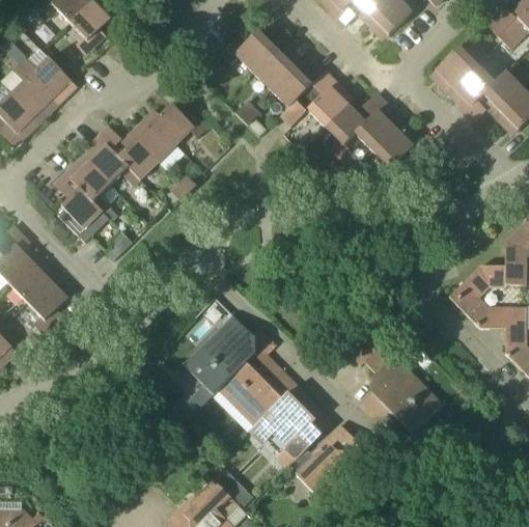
[(56,6),(71,21),(91,0),(44,0),(38,5),(48,15),(56,6)]
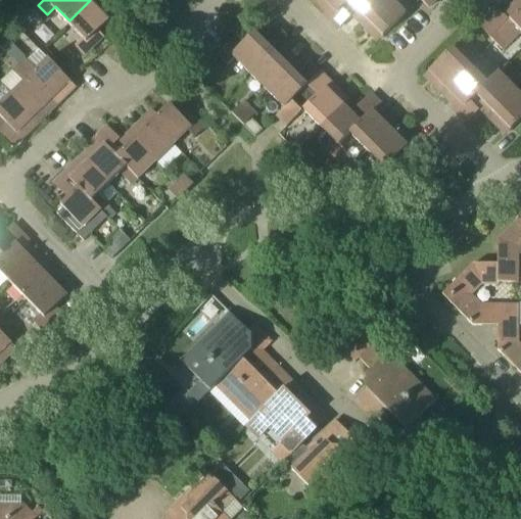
[(109,17),(92,0),(90,0),(69,20),(84,36),(76,44),(85,52),(104,33),(99,28),(109,17)]
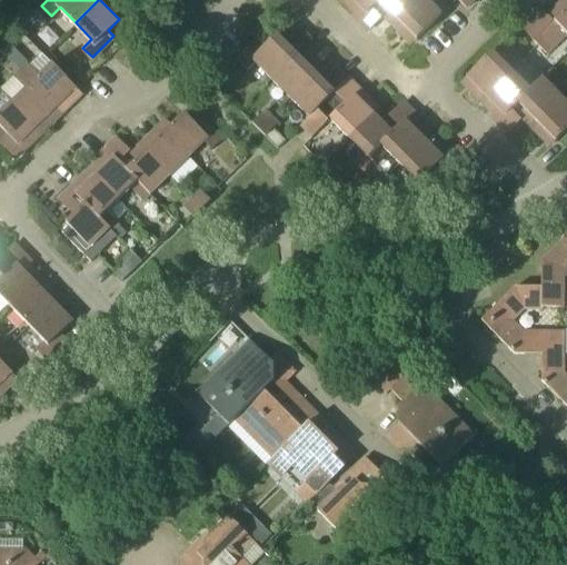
[(345,0),(355,9),(360,3),(367,10),(378,0),(345,0)]
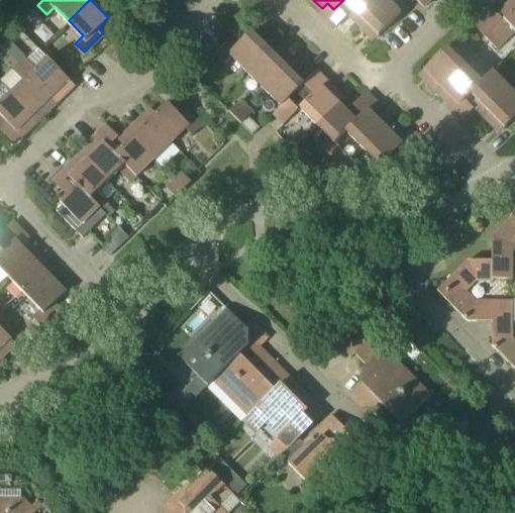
[(347,0),(350,3),(344,9),(355,20),(376,0),(347,0)]
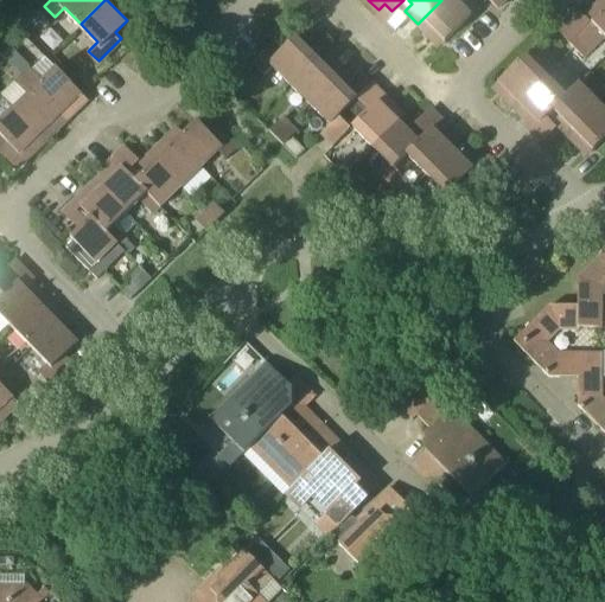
[(471,12),(458,0),(441,0),(418,24),(432,37),(438,31),(445,38),(471,12)]
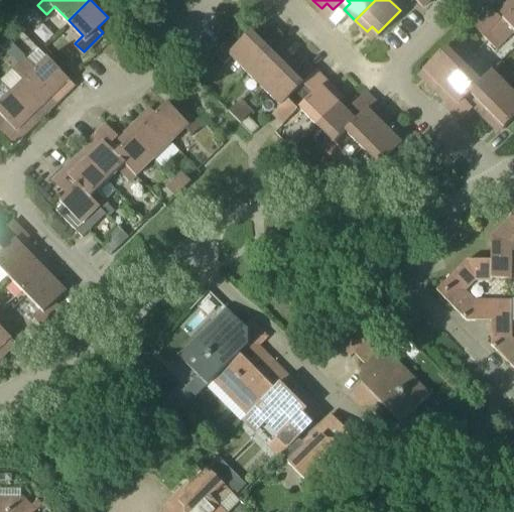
[(507,0),(503,4),(509,10),(497,22),(509,33),(513,29),(513,0),(507,0)]
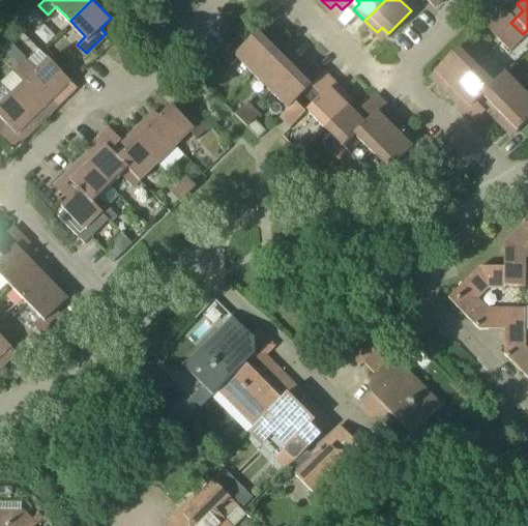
[(510,23),(504,29),(517,41),(523,34),(510,23)]
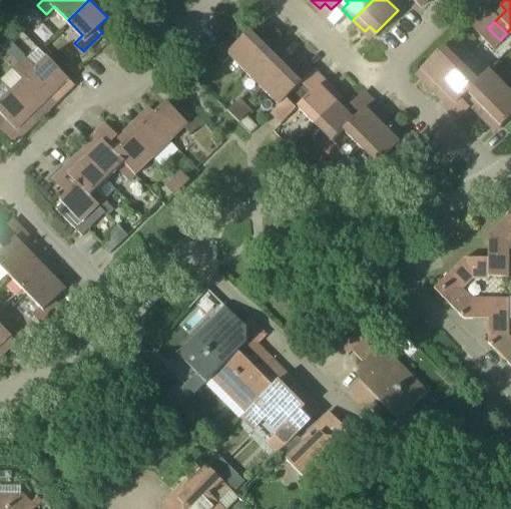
[(488,28),(482,34),(494,46),(500,40),(488,28)]
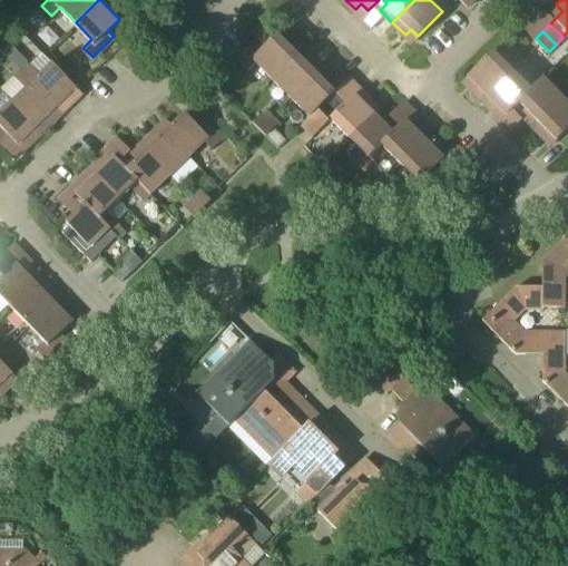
[(255,61),(272,77),(296,52),(276,32),(265,44),(260,38),(238,58),(248,68),(255,61)]
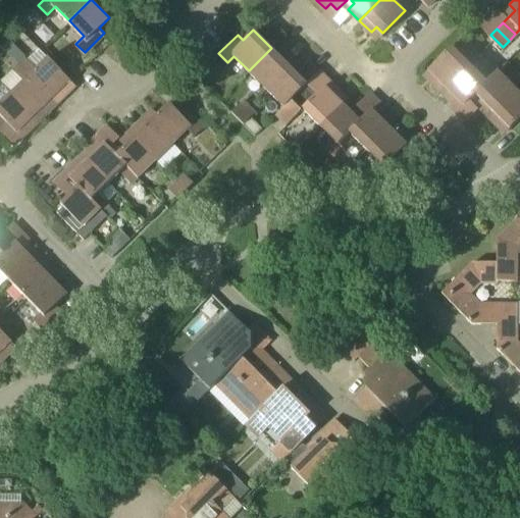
[(16,43),(9,51),(19,61),(24,55),(27,54),(16,43)]
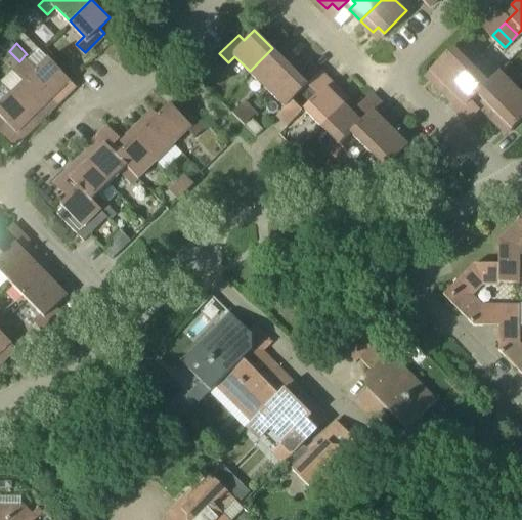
[(431,80),(442,91),(470,63),(452,45),(430,68),(437,74),(431,80)]
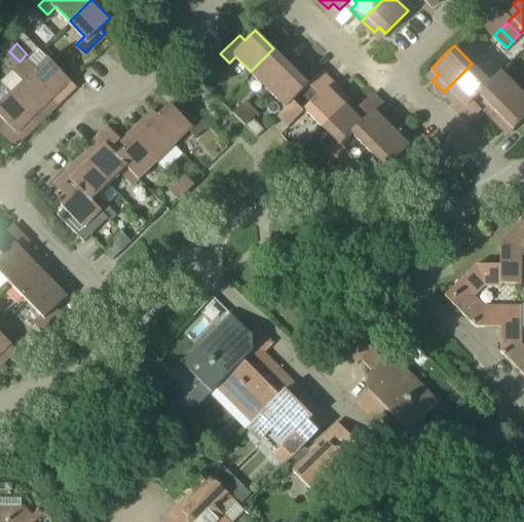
[(251,71),(269,88),(296,60),(285,48),(279,53),(273,48),(251,71)]
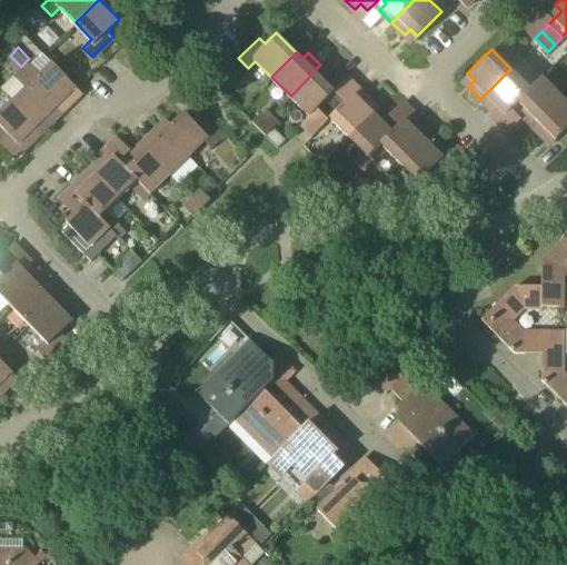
[(40,75),(27,60),(21,67),(63,110),(82,91),(55,61),(40,75)]
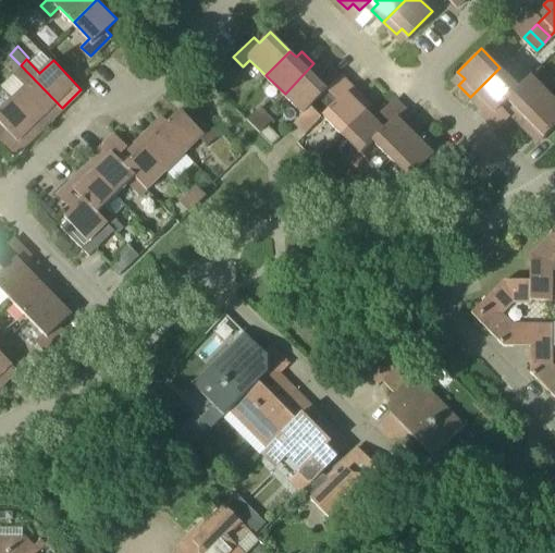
[(327,75),(313,63),(285,94),(304,112),(310,105),(312,107),(329,90),(320,82),(327,75)]
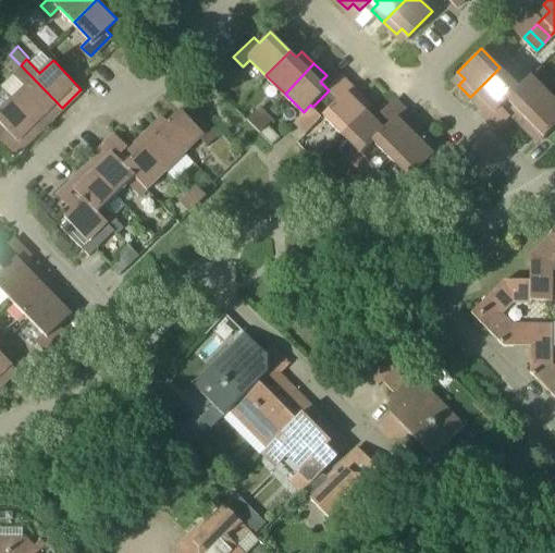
[(14,97),(44,126),(62,108),(21,65),(14,71),(27,85),(14,97)]
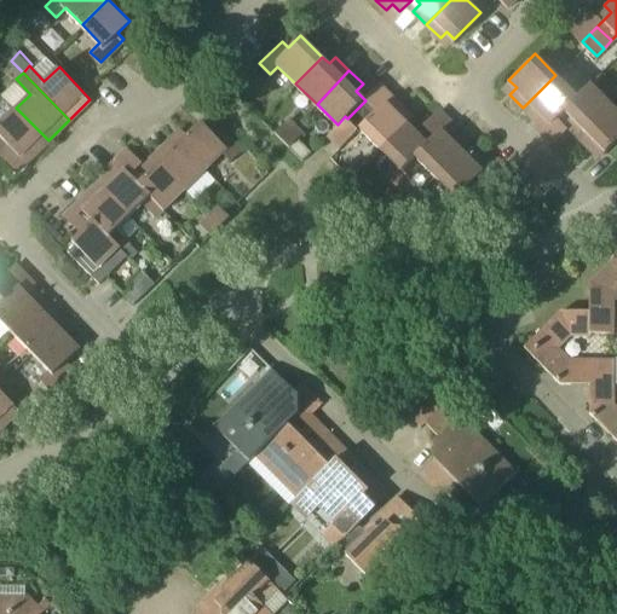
[(551,121),(565,108),(576,96),(555,75),(523,108),(536,121),(543,114),(551,121)]
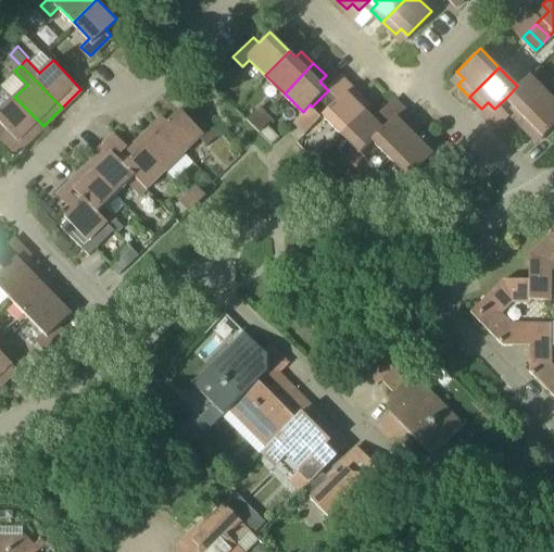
[(506,109),(518,122),(549,92),(530,73),(517,86),(507,97),(513,103),(506,109)]
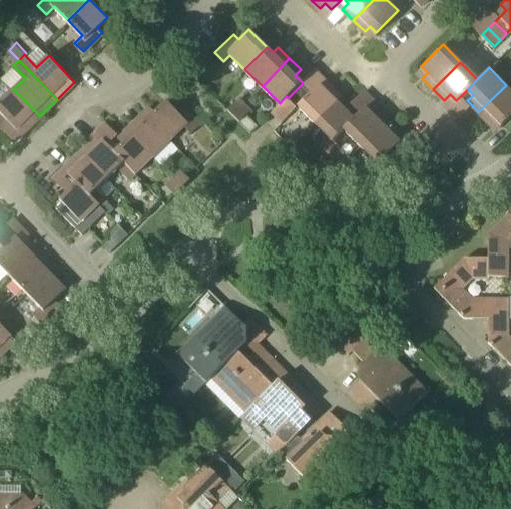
[(311,91),(303,83),(288,98),(296,106),(297,104),(313,120),(341,93),(332,83),(326,89),(320,83),(311,91)]
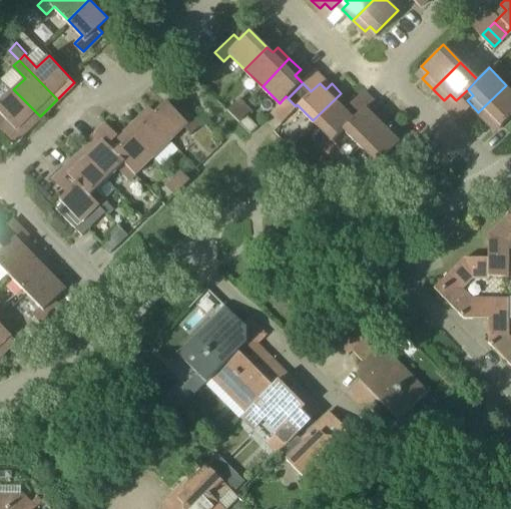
[(510,89),(506,85),(478,112),(490,123),(495,117),(501,123),(510,113),(510,89)]
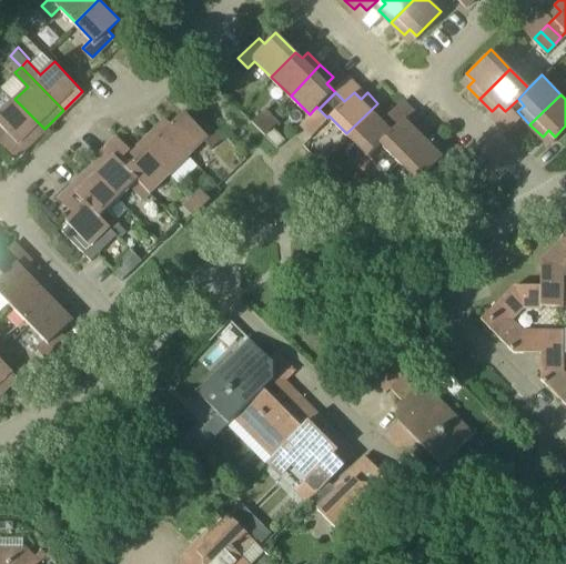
[(44,129),(14,99),(0,112),(0,139),(1,140),(6,136),(16,144),(26,134),(31,141),(44,129)]
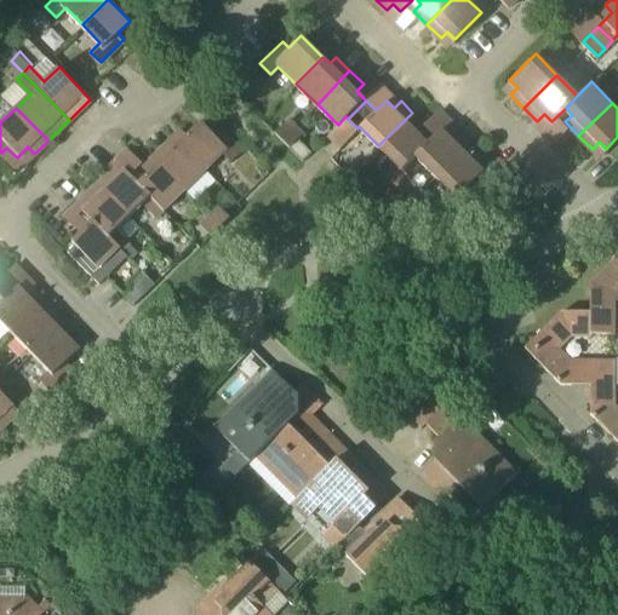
[(378,174),(387,182),(401,168),(415,155),(428,141),(421,134),(428,127),(412,113),(378,145),(393,160),(378,174)]
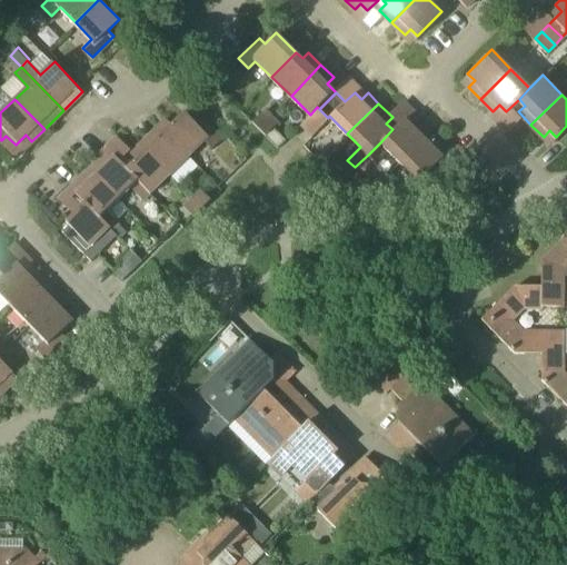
[(272,114),(266,107),(252,120),(259,126),(272,114)]
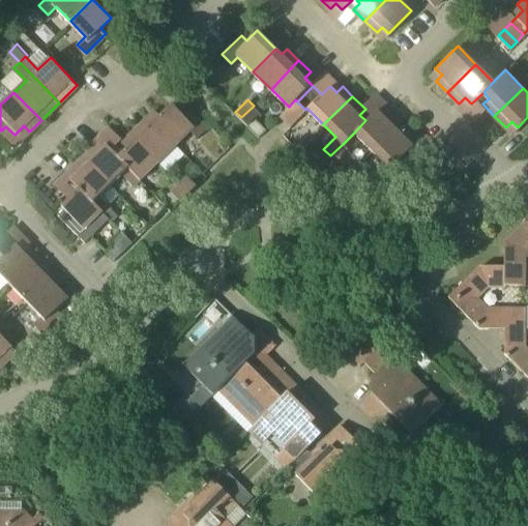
[(305,110),(297,101),(295,99),(289,107),(281,114),(291,124),(299,117),(305,110)]
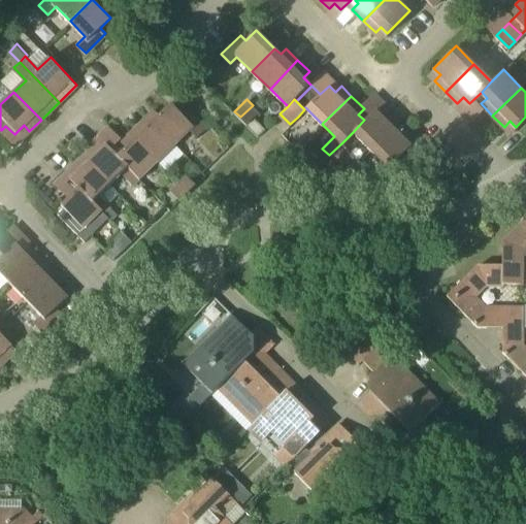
[(198,136),(207,127),(188,107),(182,112),(171,102),(154,120),(175,142),(190,128),(198,136)]
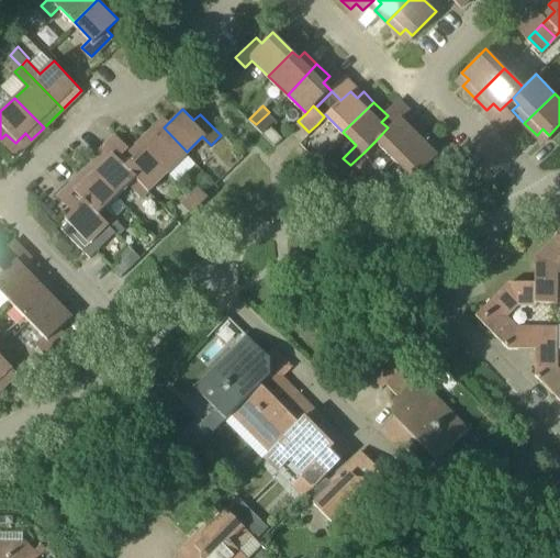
[(256,124),(262,131),(271,123),(276,119),(269,112),(256,124)]
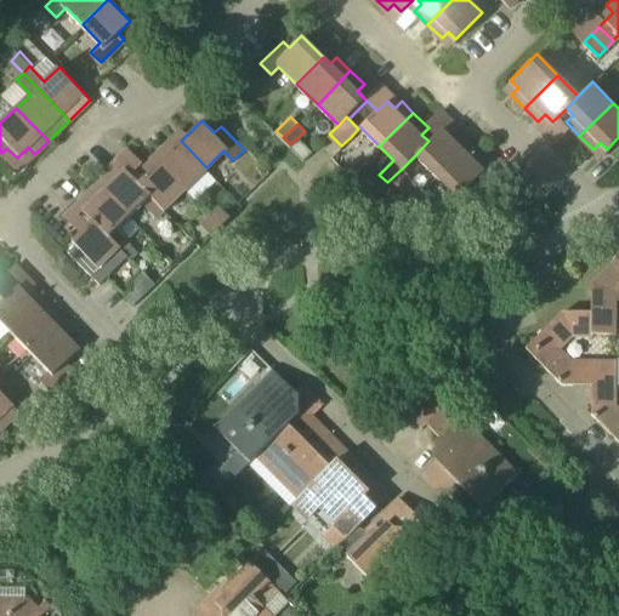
[(442,127),(429,141),(415,155),(436,175),(470,142),(456,129),(449,135),(442,127)]
